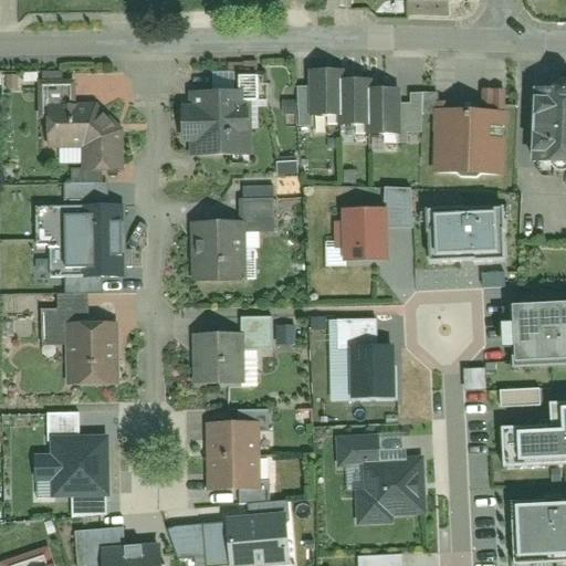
[(342,69),(313,69),(313,115),(343,115),(342,77),(342,69)]
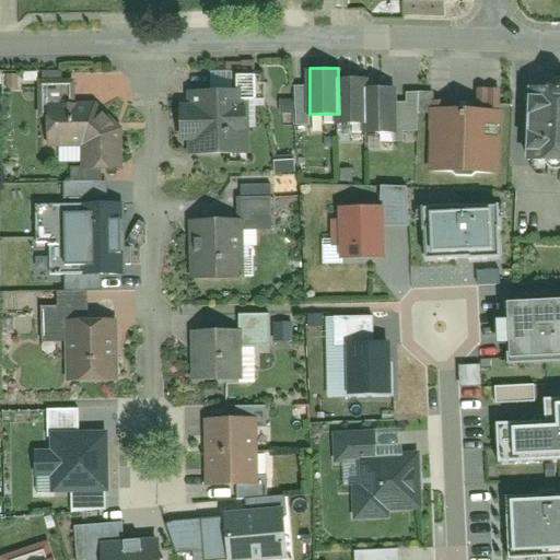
[(368,77),(338,77),(339,114),(339,123),(368,121),(368,86),(368,77)]
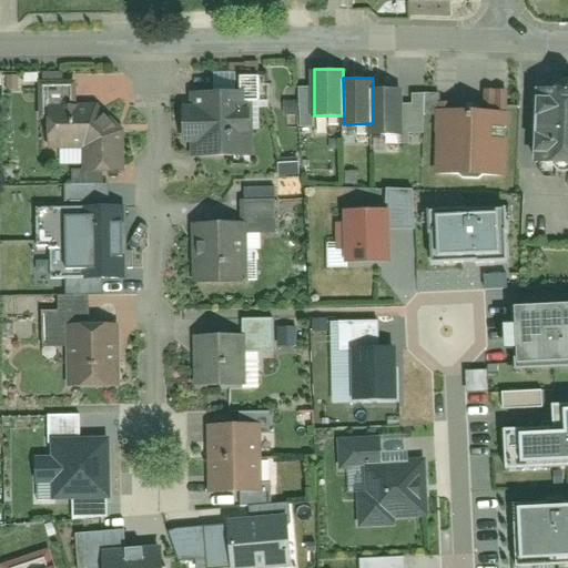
[(74,85),(41,85),(41,109),(47,109),(74,109),(74,85)]
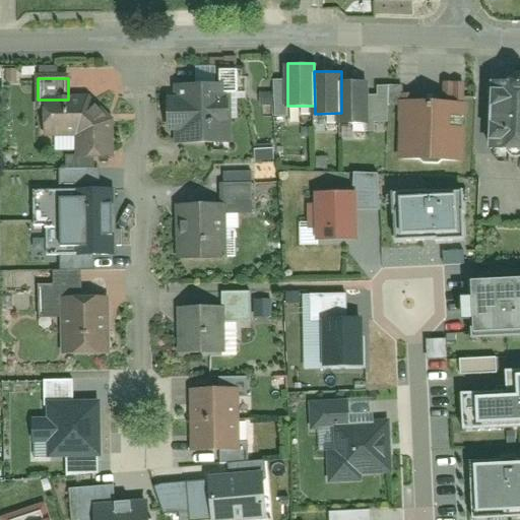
[(235,78),(172,79),(173,150),(236,149),(235,78)]
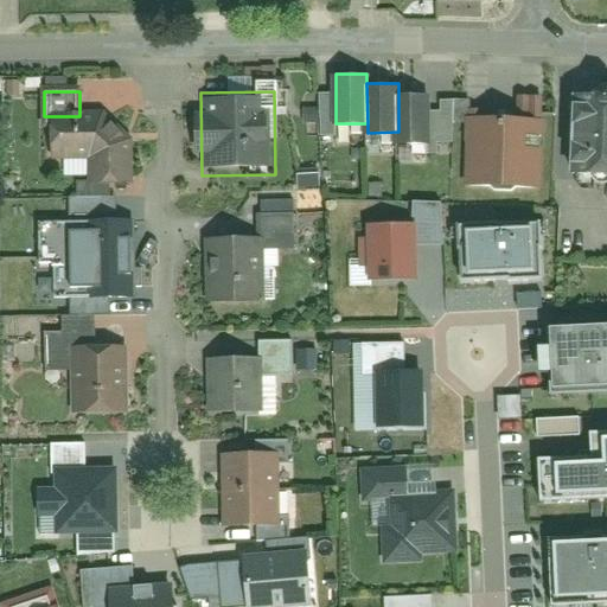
[(606,94),(567,93),(564,172),(606,173),(606,94)]
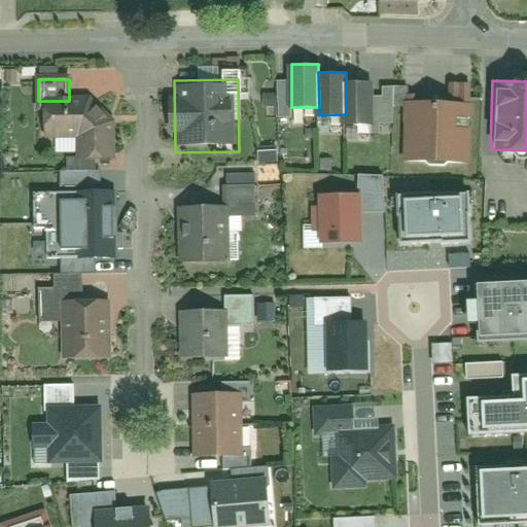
[(373,81),(346,81),(346,114),(346,125),(373,125),(373,81)]
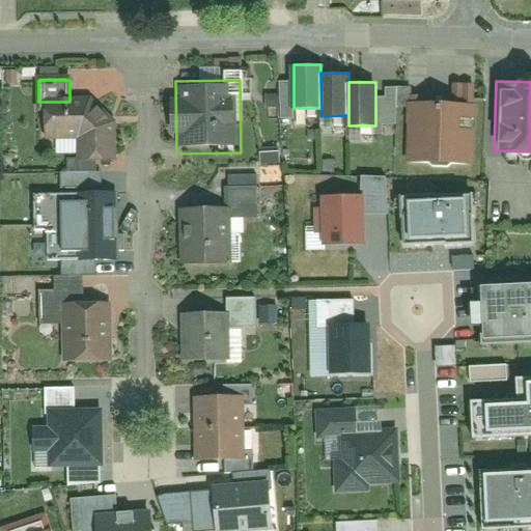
[(70,102),(44,102),(45,138),(78,137),(78,162),(115,161),(115,122),(92,122),(92,102),(70,102)]
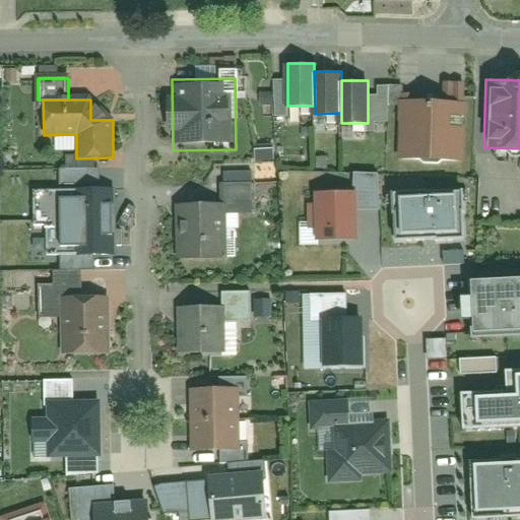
[(467,103),(399,101),(397,165),(465,167),(467,103)]
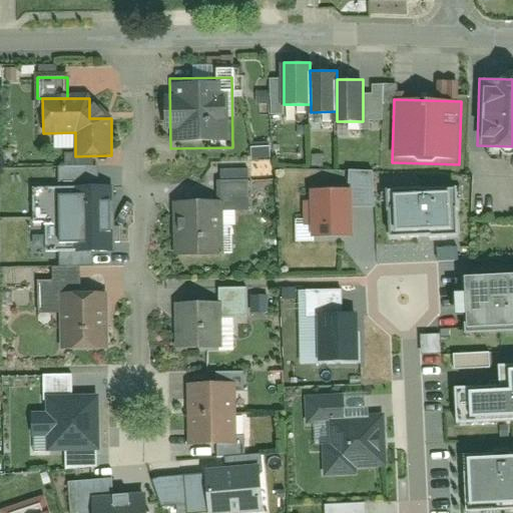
[(109,186),(43,188),(46,250),(111,247),(109,186)]
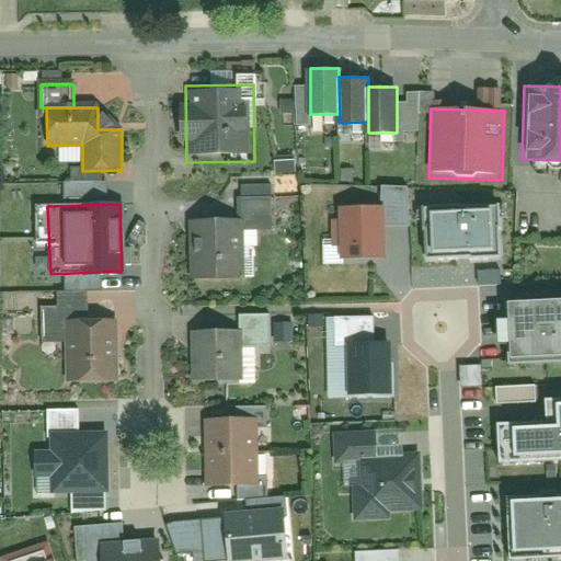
[(503,204),(416,205),(419,265),(505,263),(503,204)]
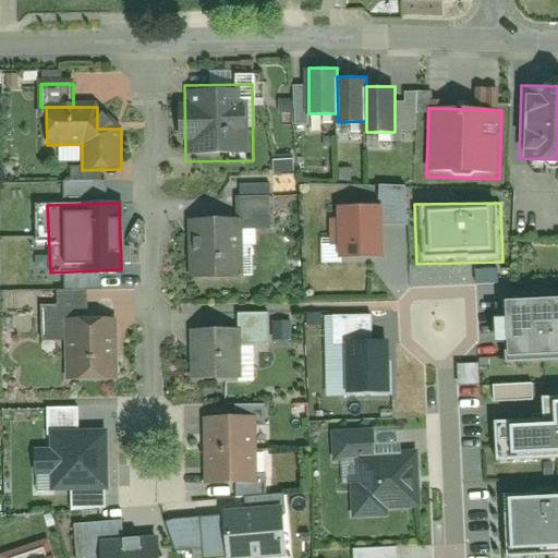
[(384,206),(339,204),(338,255),(381,256),(384,206)]
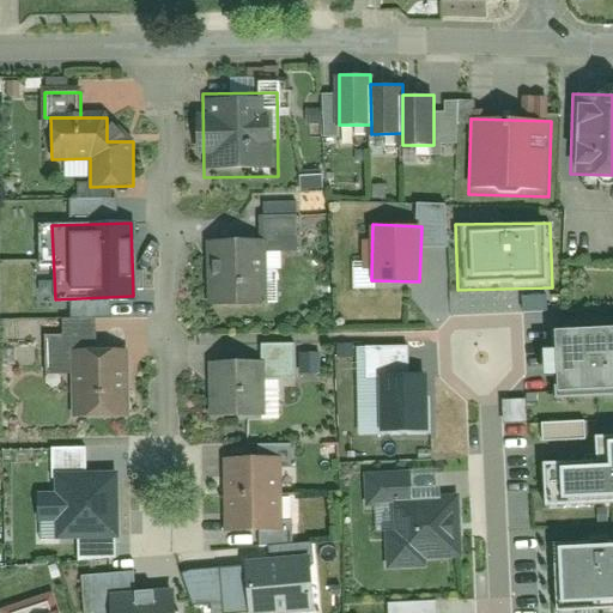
[(269,240),(214,241),(216,309),(260,309),(260,287),(269,287),(269,240)]
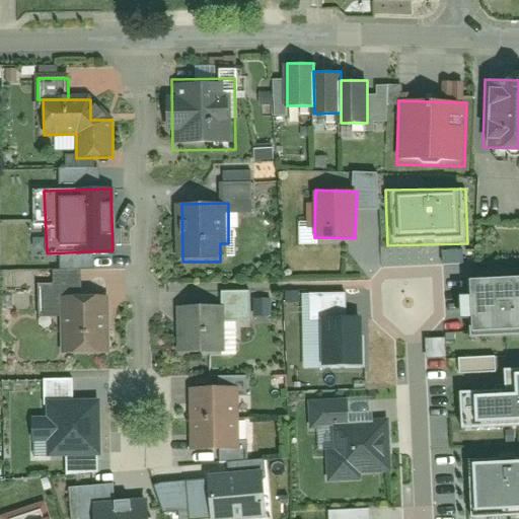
[(518,281),(459,282),(461,338),(518,336),(518,281)]
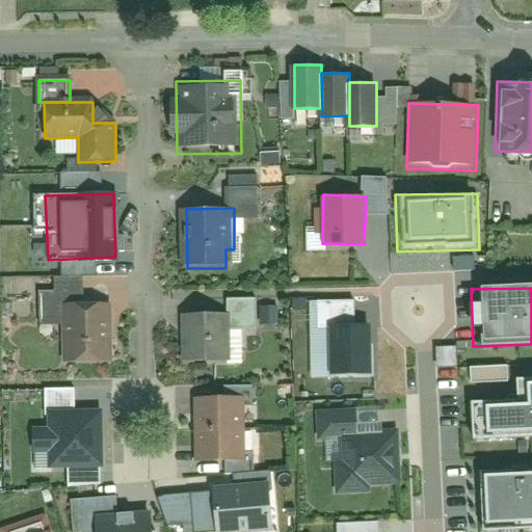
[(112,306),(67,307),(69,365),(114,363),(112,306)]
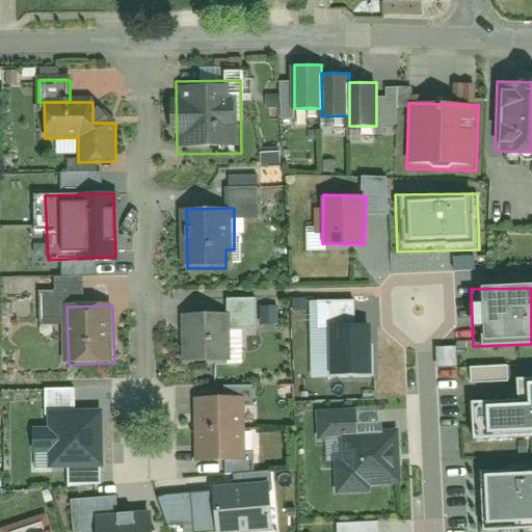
[(229,317),(185,318),(186,366),(230,365),(229,317)]
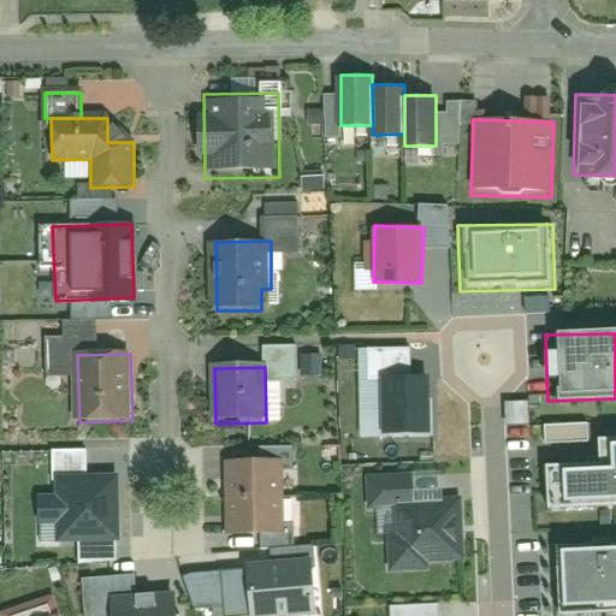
[(427,388),(383,389),(384,442),(427,442),(427,388)]
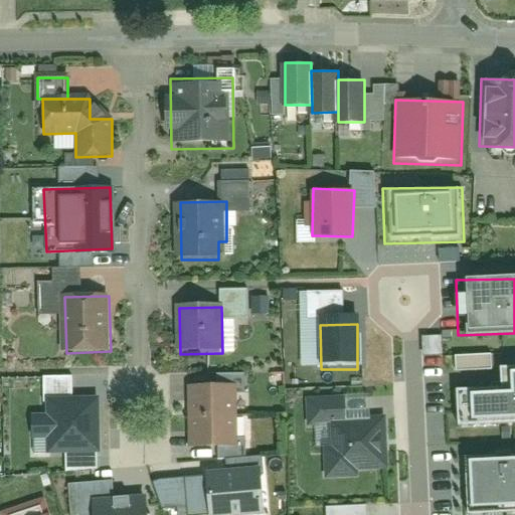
[(441,354),(440,335),(419,336),(420,355),(441,354)]
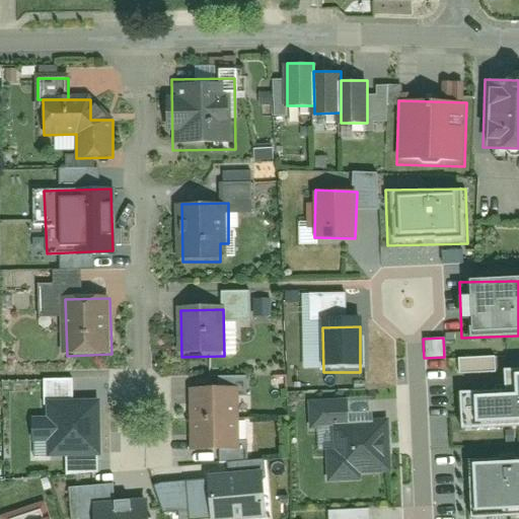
[(493,371),(492,356),(455,358),(456,373),(493,371)]
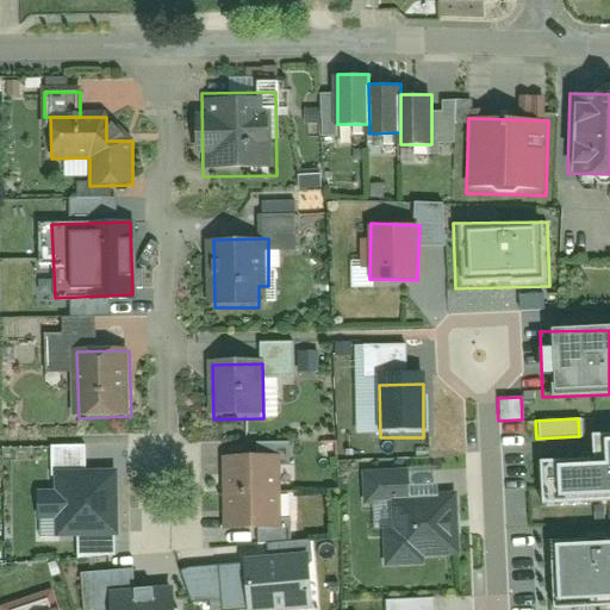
[(592,460),(540,461),(540,493),(555,493),(556,505),(609,503),(609,437),(591,439),(592,460)]
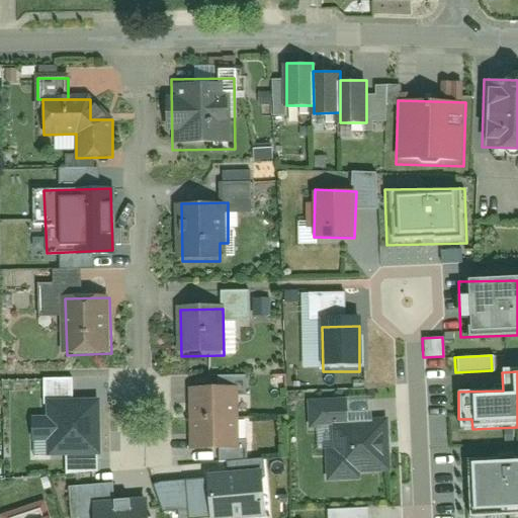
[(246,389),(189,390),(190,452),(247,451),(246,389)]
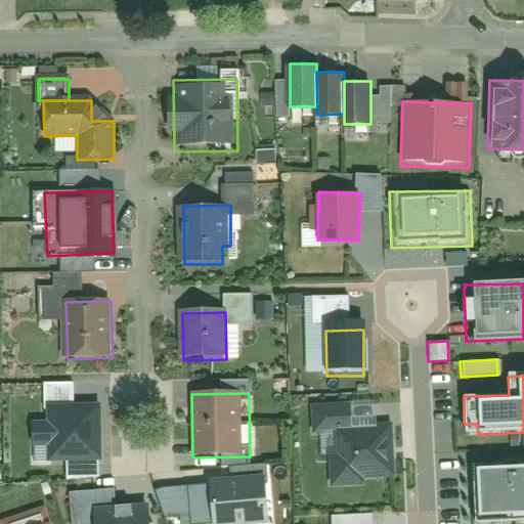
[(99,403),(38,404),(38,468),(100,467),(99,403)]
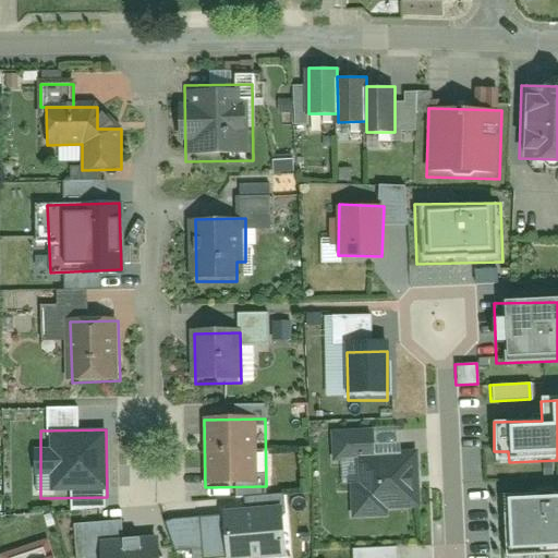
[(416,509),(414,456),(349,458),(350,511),(416,509)]
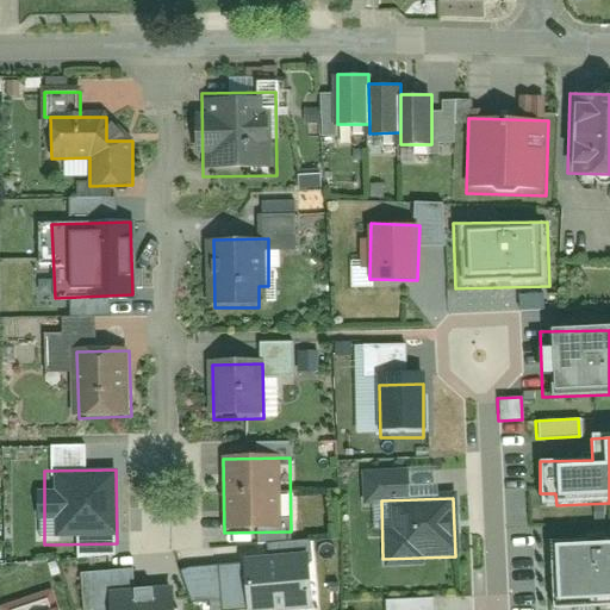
[(609,541),(549,543),(551,608),(609,607),(609,541)]
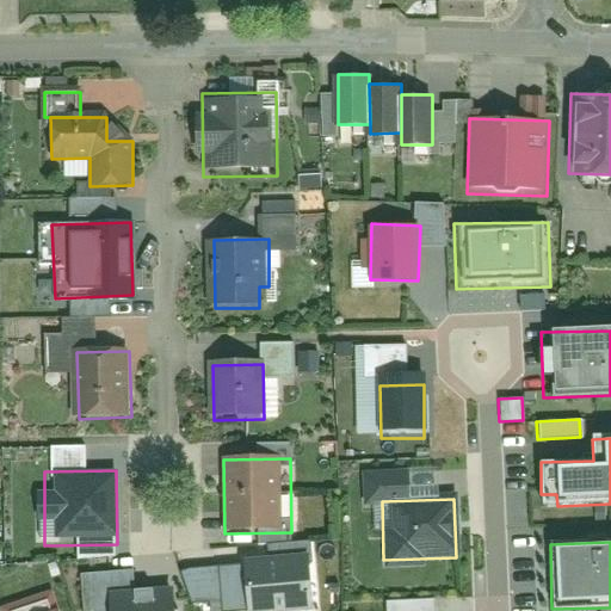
[(312,610),(308,568),(247,573),(248,575),(251,610),(312,610)]
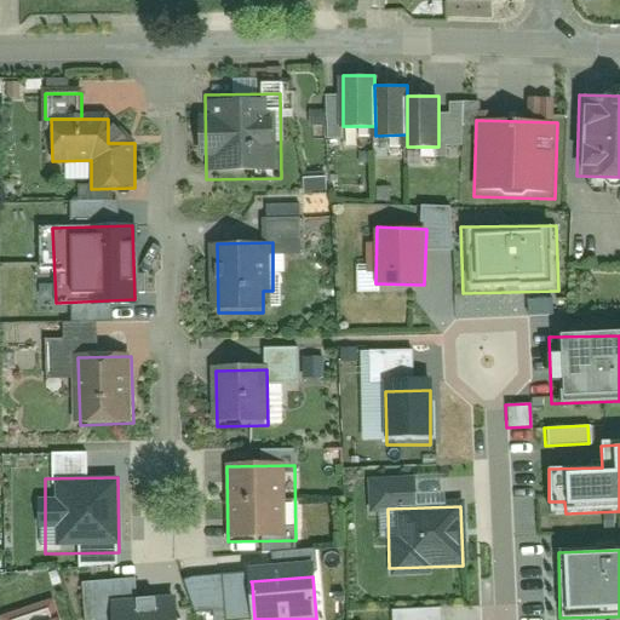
[(254,619),(252,584),(223,587),(225,619),(254,619)]
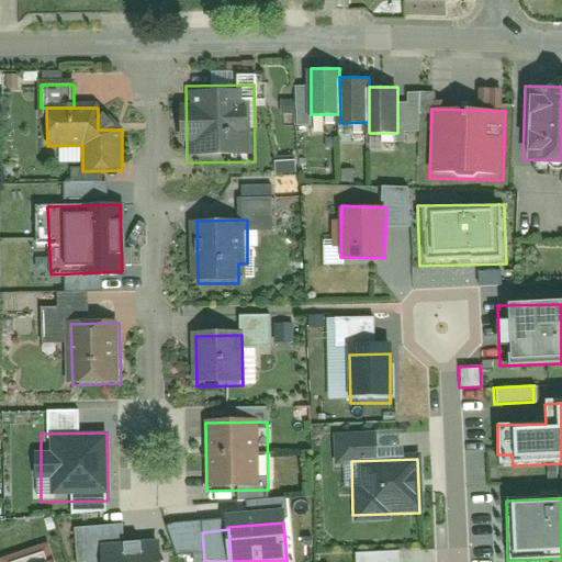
[(101,561),(101,554),(124,553),(123,535),(74,539),(75,561),(101,561)]
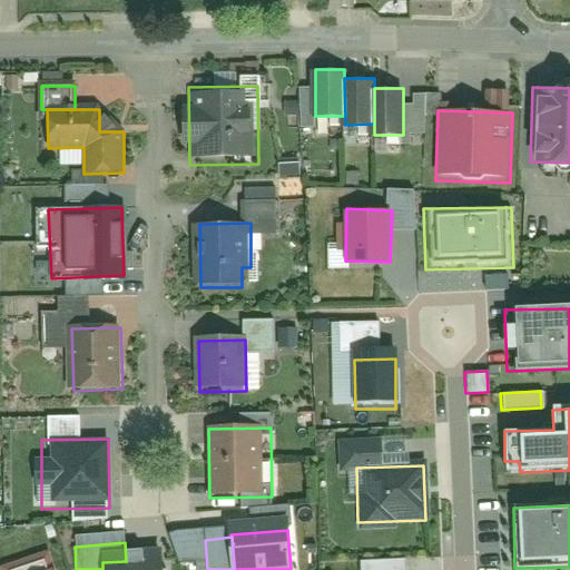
[(102,569),(163,569),(163,558),(126,561),(102,562),(102,569)]
